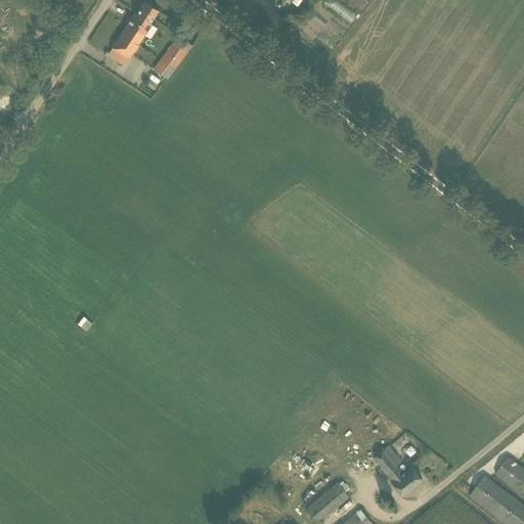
[(335,0),(326,0),(323,5),(351,22),(356,13),(335,0)]
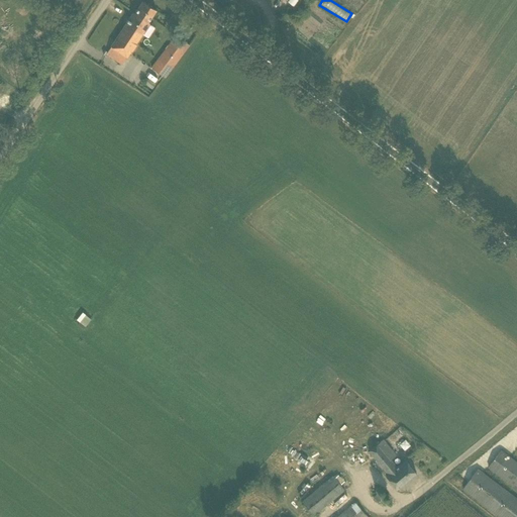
[(133,12),(111,46),(127,58),(132,50),(136,44),(135,43),(149,23),(147,22),(150,18),(156,10),(142,1),(134,13),(133,12)]
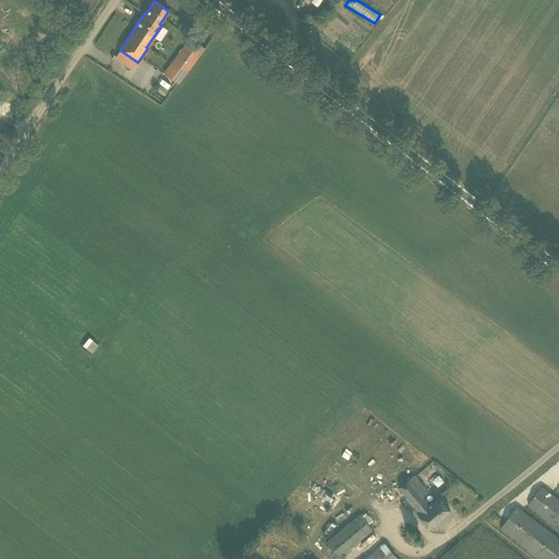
[(190,38),(164,73),(178,83),(204,48),(190,38)]
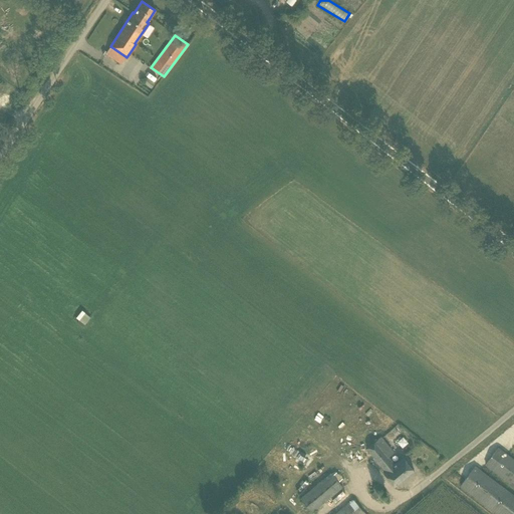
[(76,317),(84,324),(90,317),(83,310),(76,317)]
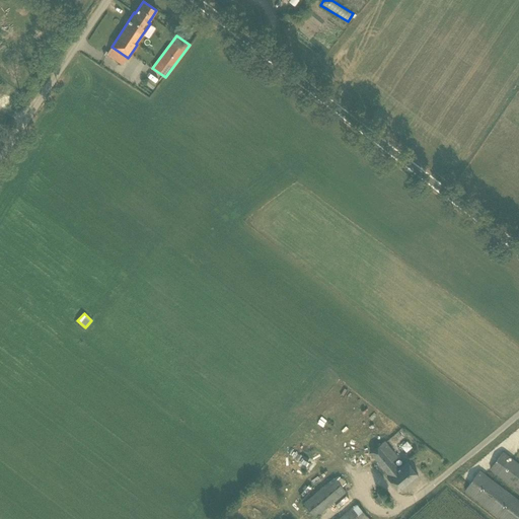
[(392,462),(397,457),(384,441),(371,453),(390,475),(387,477),(398,491),(418,474),(405,461),(397,468),(392,462)]
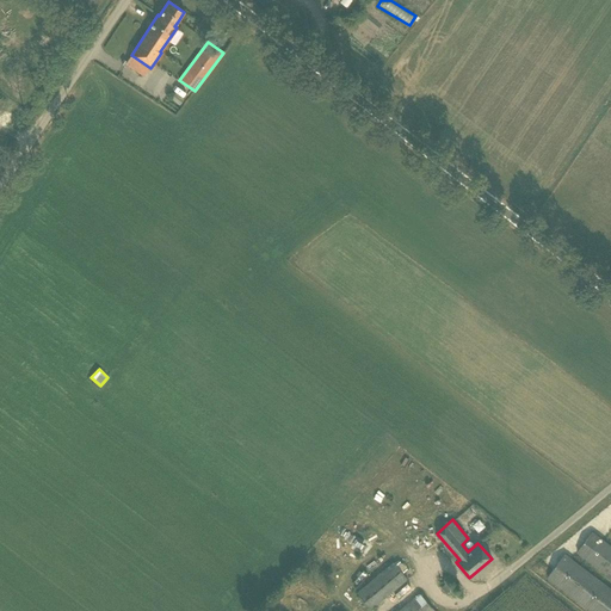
[(355,529),(344,542),(366,560),(376,547),(355,529)]
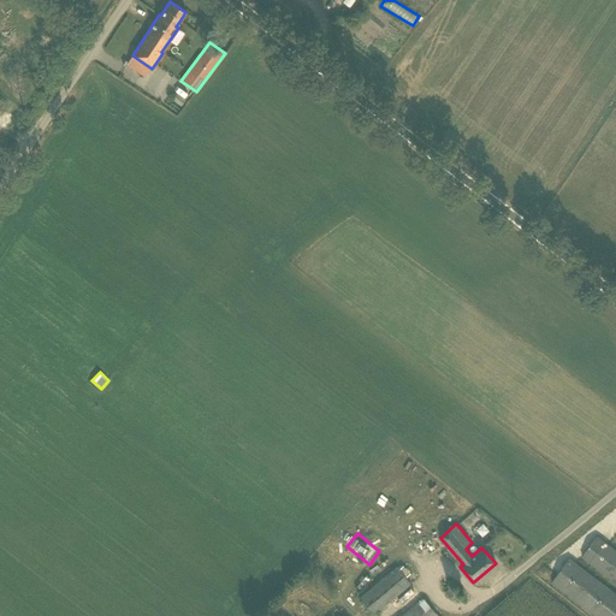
[(615,584),(615,550),(597,537),(581,558),(615,584)]
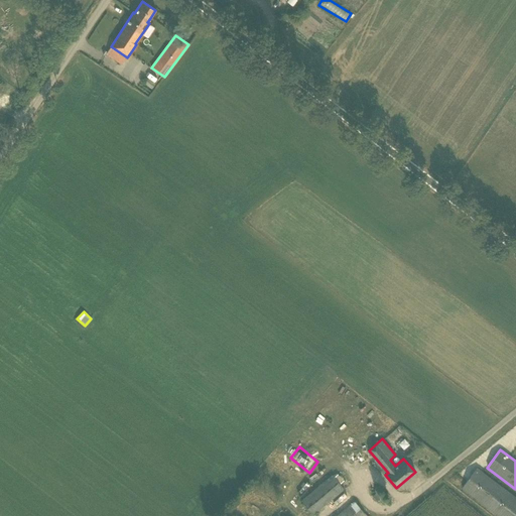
[(461,490),(498,515),(515,515),(515,496),(476,469),(461,490)]
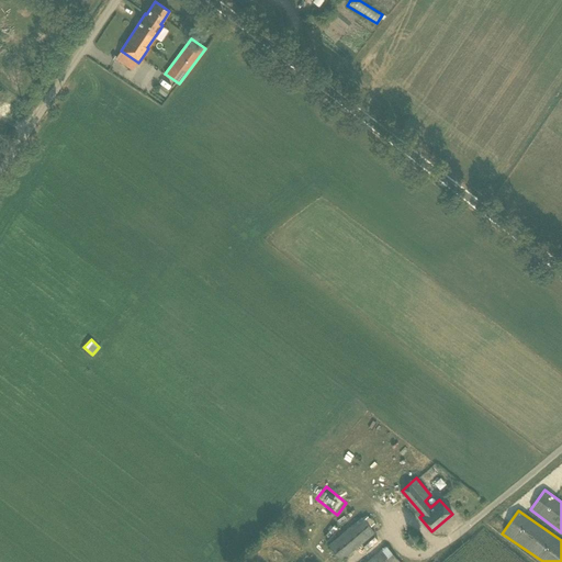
[(361,517),(327,546),(330,549),(341,560),(374,532),(369,527),(363,519),(361,517)]
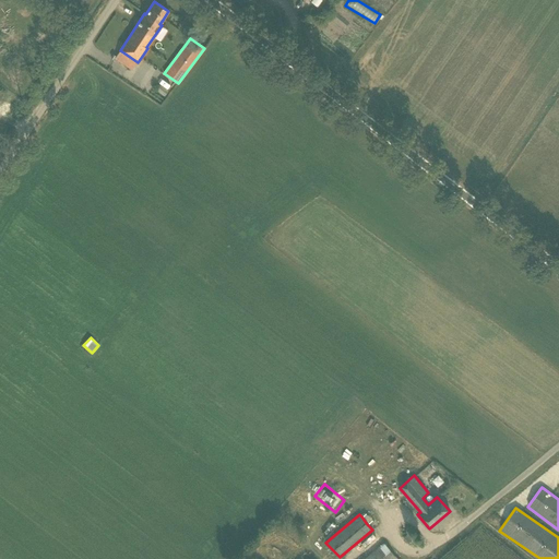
[(393,558),(396,558),(383,543),(364,558),(393,558)]
